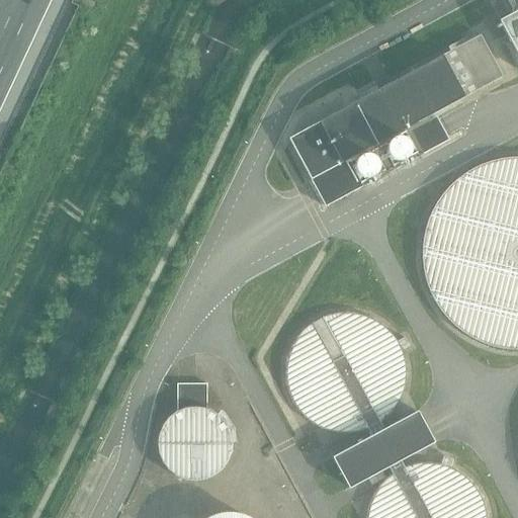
[(517,0),(505,0),(514,16),(500,23),(517,57),(517,0)]
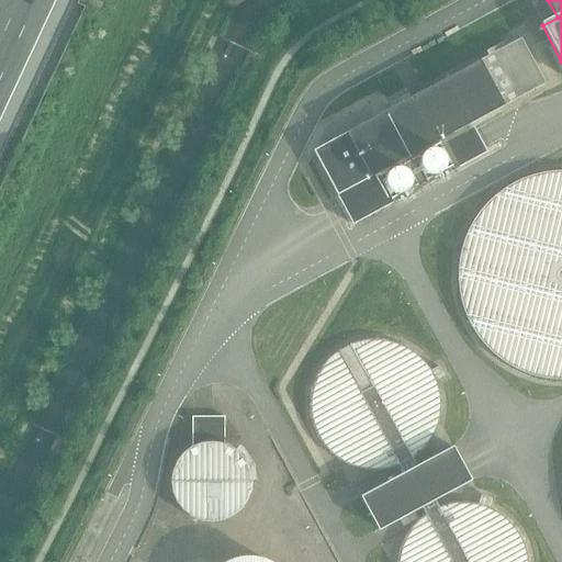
[(519,38),(478,60),(503,107),(544,83),(519,38)]
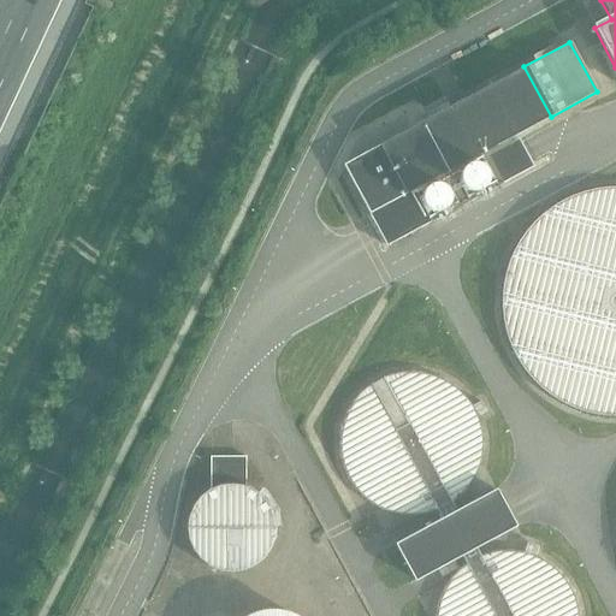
[(516,136),(551,117),(523,66),(343,166),(386,247),(533,167),(516,136)]
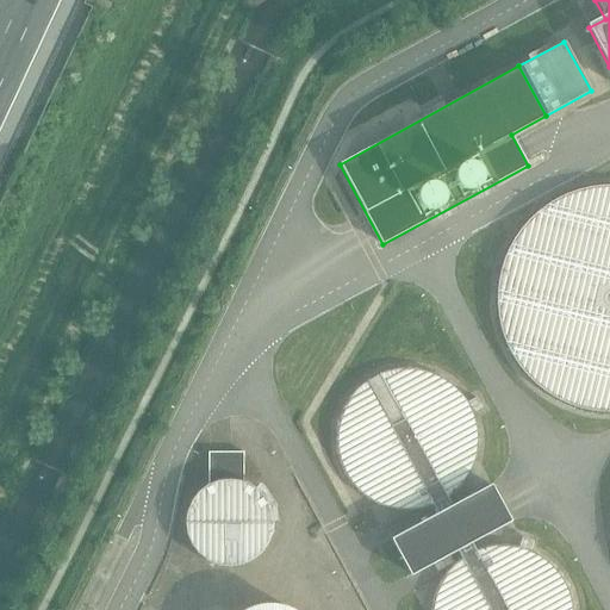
[(500,277),(499,316),(510,348),(533,379),(562,400),(602,411),(609,410),(609,185),(605,185),(577,191),(551,203),(517,235),(500,277)]
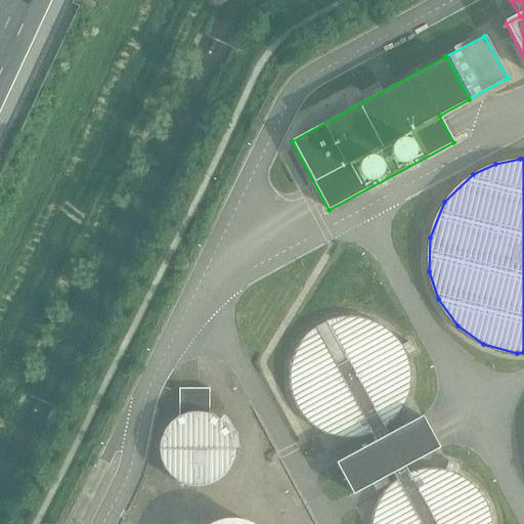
[(305,332),(294,347),(289,365),(290,388),(299,407),(311,420),(323,428),(340,432),(355,432),(376,425),(388,416),(399,400),(404,386),(405,362),(398,344),(387,330),(377,322),(361,315),(346,314),(323,319),(305,332)]
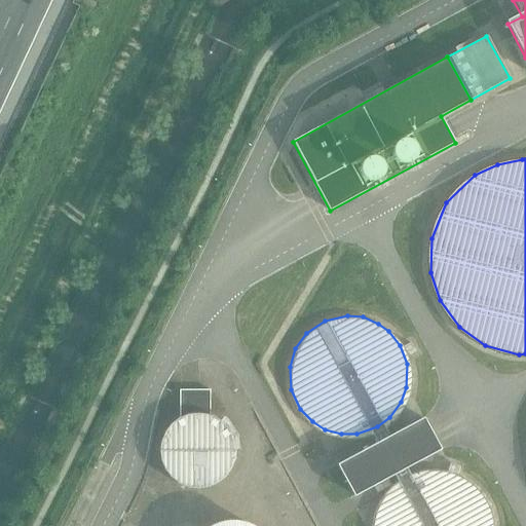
[(179,390),(179,417),(180,417),(181,417),(182,416),(183,416),(184,415),(185,415),(186,414),(187,414),(188,414),(189,414),(190,413),(191,413),(192,413),(193,413),(194,413),(195,413),(196,413),(198,413),(199,413),(200,413),(201,413),(202,413),(203,413),(204,414),(205,414),(207,414),(208,414),(209,415),(210,415),(210,390),(179,390)]
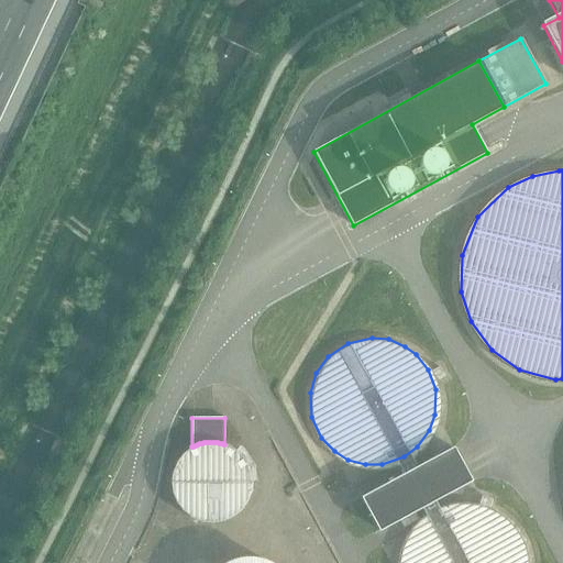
[(170,487),(175,503),(180,510),(190,520),(207,526),(221,525),(239,516),(247,506),(253,489),(253,476),(249,464),(240,453),(230,446),(216,443),(201,444),(190,450),(178,461),(172,475),(170,487)]
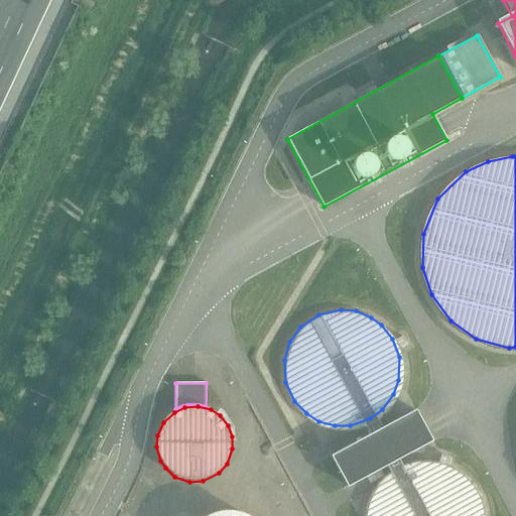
[(415,409),(331,456),(348,487),(432,440),(415,409)]
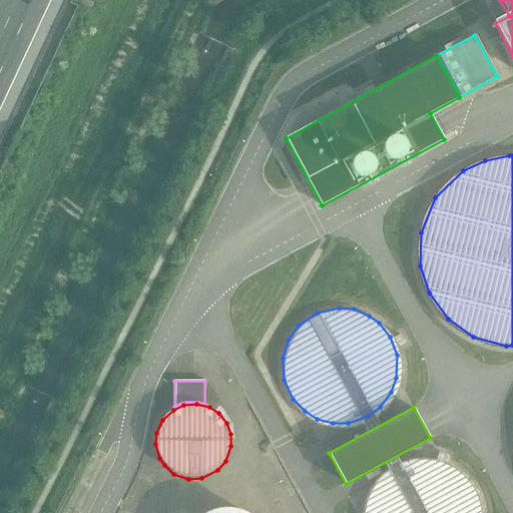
[(379,474),(368,489),(362,508),(362,512),(476,512),(477,505),(470,487),(459,473),(449,465),(433,459),(418,458),(397,462),(379,474)]
